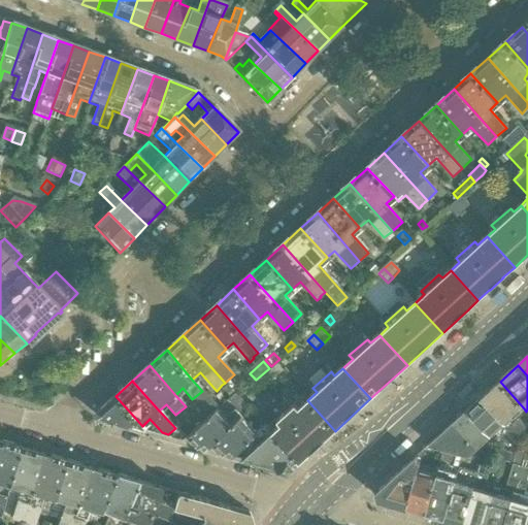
[(512,432),(520,434),(526,428),(516,416),(524,408),(500,382),(481,399),(504,425),(512,432)]
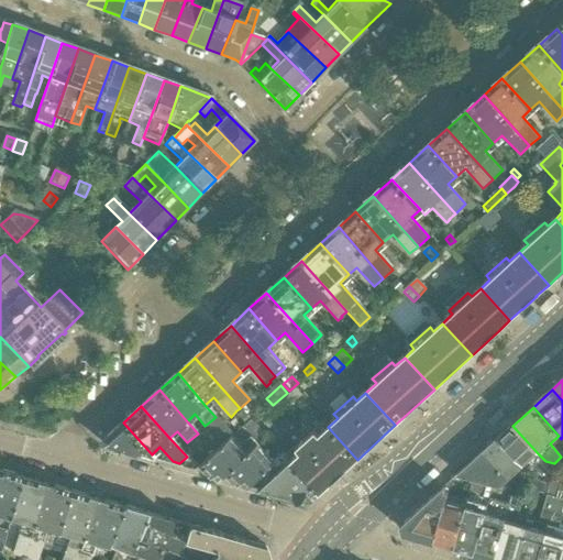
[(240,419),(245,426),(250,421),(244,415),(240,419)]
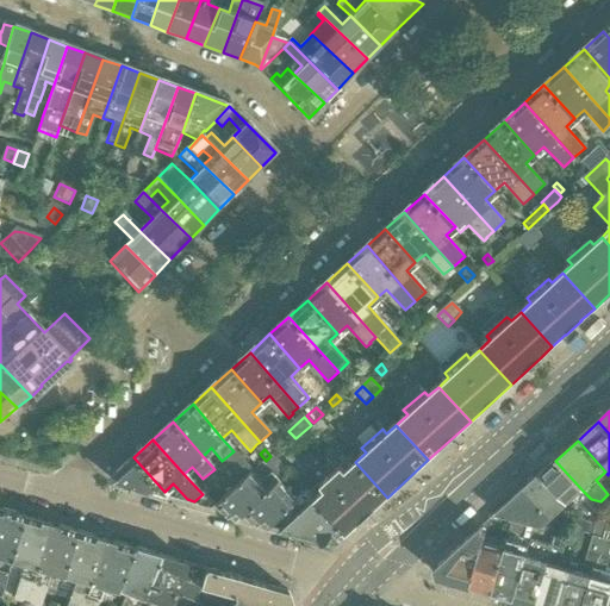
[(274,473),(278,479),(287,470),(273,455),(265,462),(268,467),(268,468),(273,474),(274,473)]
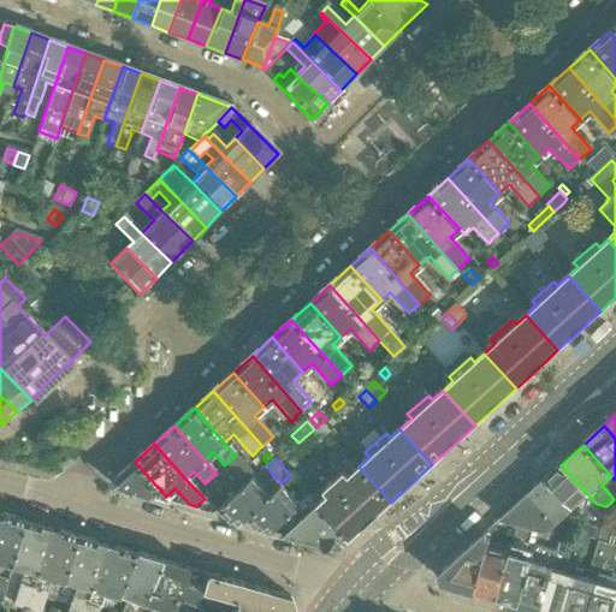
[(171,501),(166,497),(135,462),(113,481),(116,489),(171,505),(171,501)]
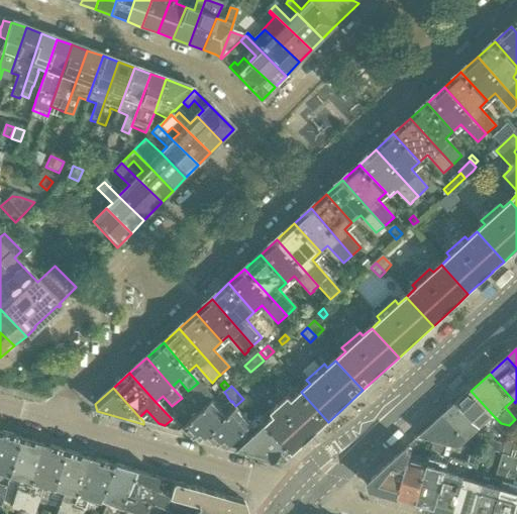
[(480,429),(494,416),(471,391),(456,404),(480,429)]
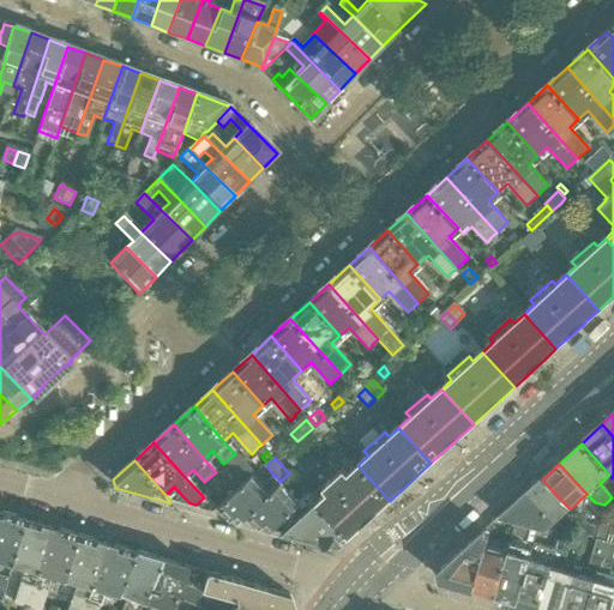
[(326,493),(315,502),(349,538),(390,501),(357,465),(348,473),(343,470),(321,489),(326,493)]
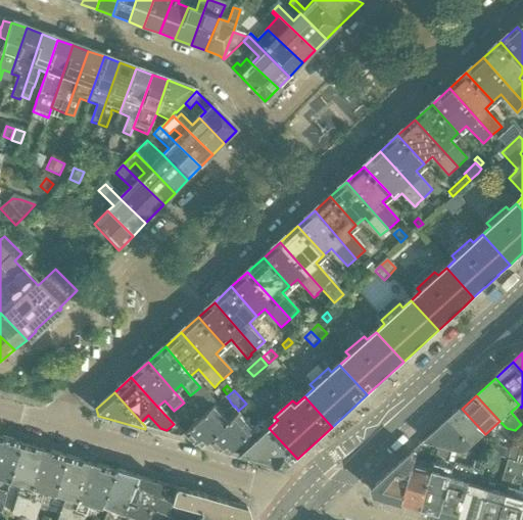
[(204,446),(208,443),(240,415),(233,408),(223,417),(215,408),(186,432),(183,435),(189,442),(197,444),(200,441),(204,446)]
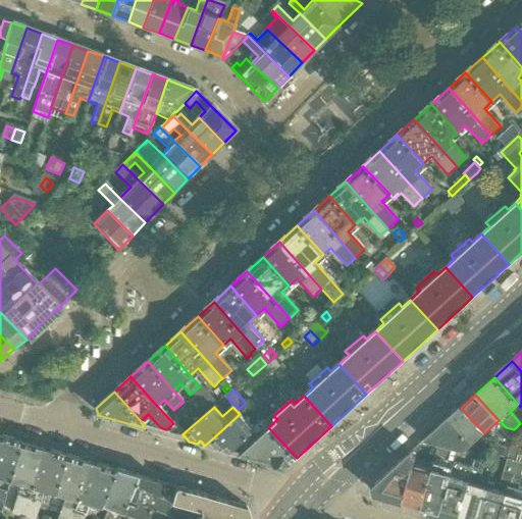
[(469,447),(484,433),(461,408),(446,421),(469,447)]
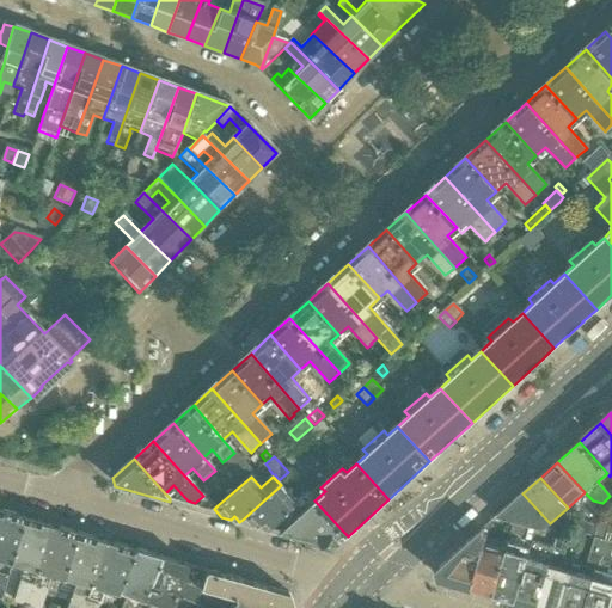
[(269,530),(289,511),(298,504),(281,485),(244,519),(250,524),(258,528),(263,524),(269,530)]
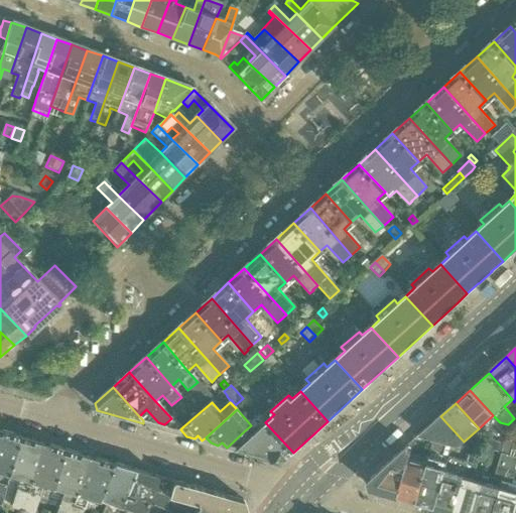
[(260,416),(251,425),(244,431),(250,437),(236,451),(261,458),(261,459),(264,459),(281,464),(293,453),(265,422),(260,416)]
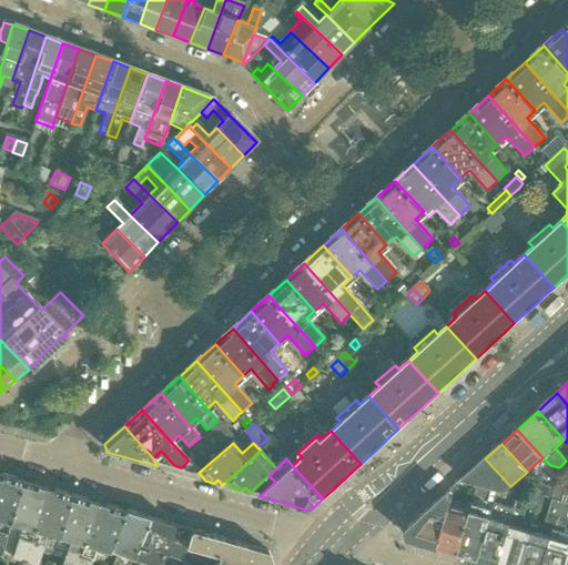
[(486,488),(496,491),(504,493),(510,486),(485,458),(462,481),(476,485),(486,488)]
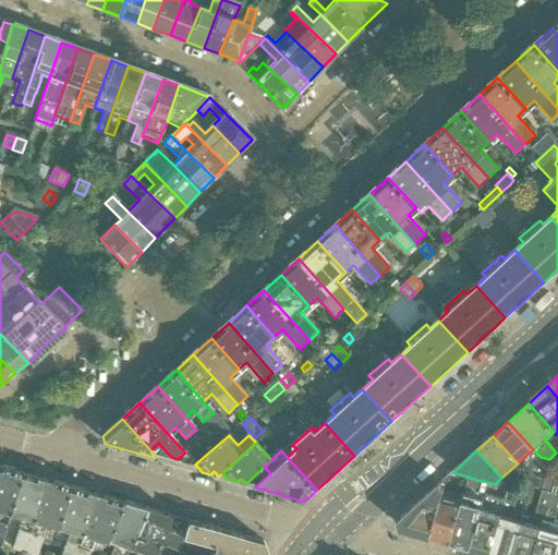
[(0,544),(9,515),(21,473),(0,467),(0,544)]
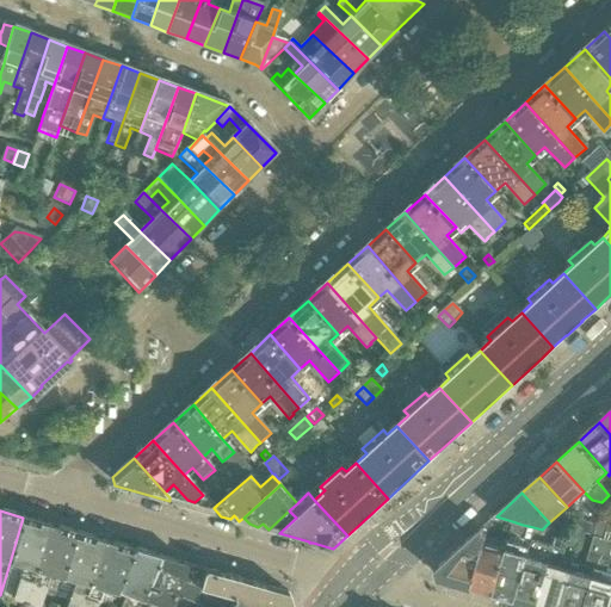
[(11,600),(25,604),(48,525),(23,518),(10,563),(22,567),(11,600)]
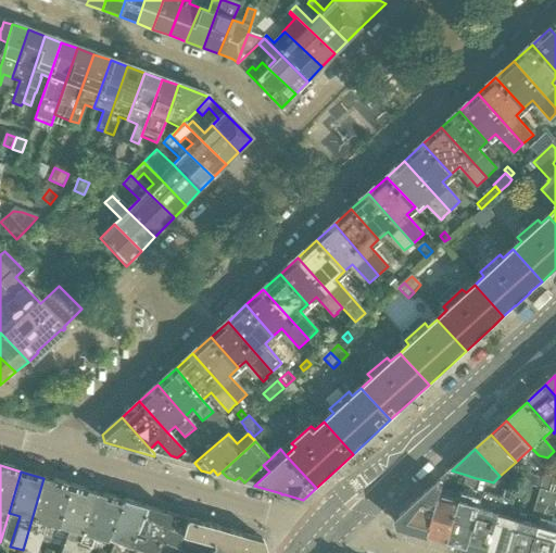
[(476,478),(466,475),(460,497),(470,499),(476,478)]
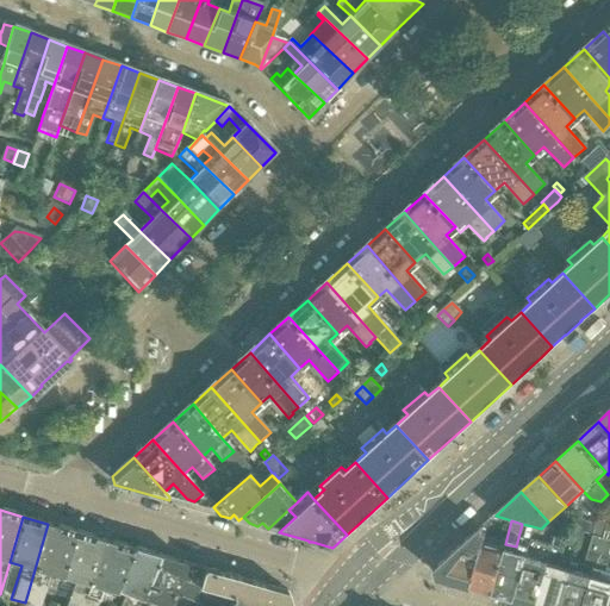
[(570,535),(578,541),(584,524),(580,520),(570,535)]
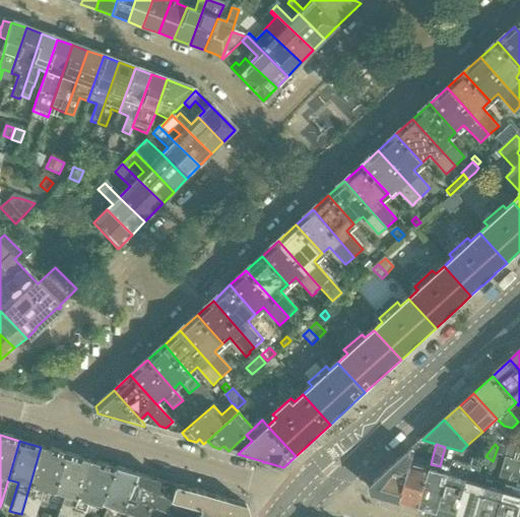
[(47,509),(52,492),(63,454),(41,447),(21,514),(26,516),(34,516),(37,506),(47,509)]
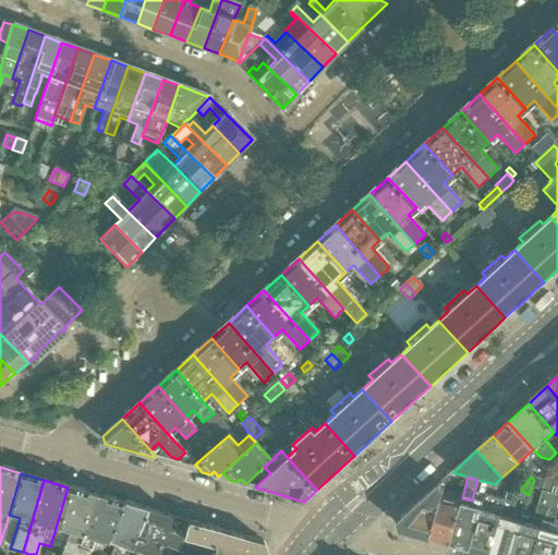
[(450,544),(471,550),(481,511),(485,496),(487,482),(477,480),(472,501),(471,506),(462,503),(461,505),(450,544)]
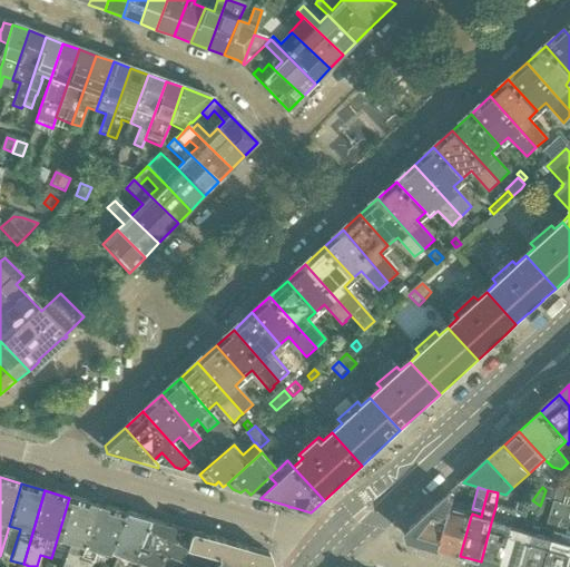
[(543,500),(553,502),(557,494),(547,490),(543,500)]
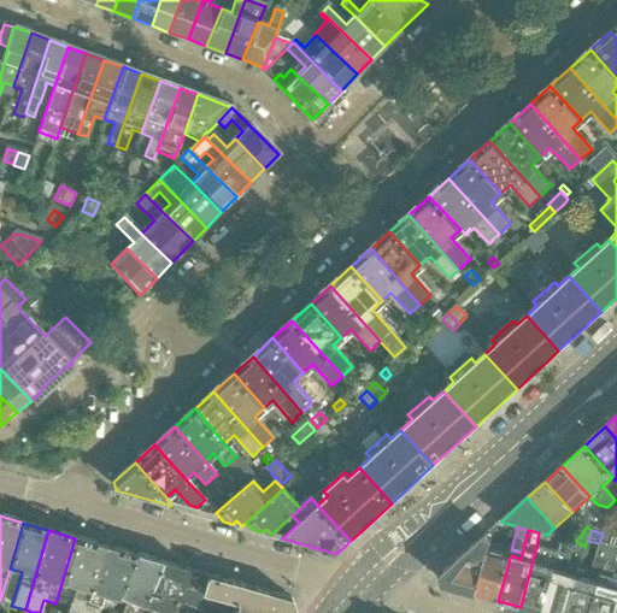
[(442,584),(476,594),(488,552),(491,541),(486,535),(440,576),(442,585),(442,584)]
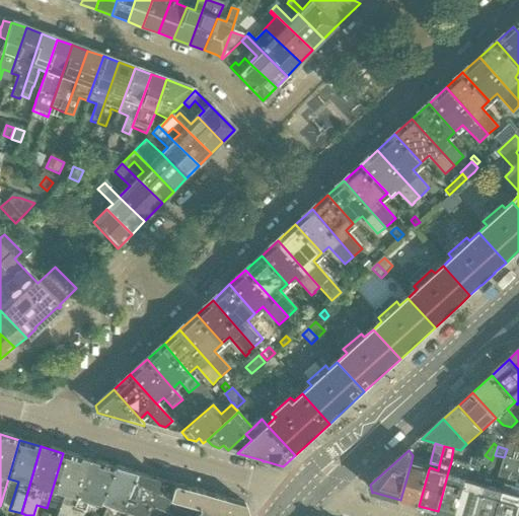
[(52,491),(47,508),(57,511),(55,515),(67,515),(85,459),(63,453),(52,491)]
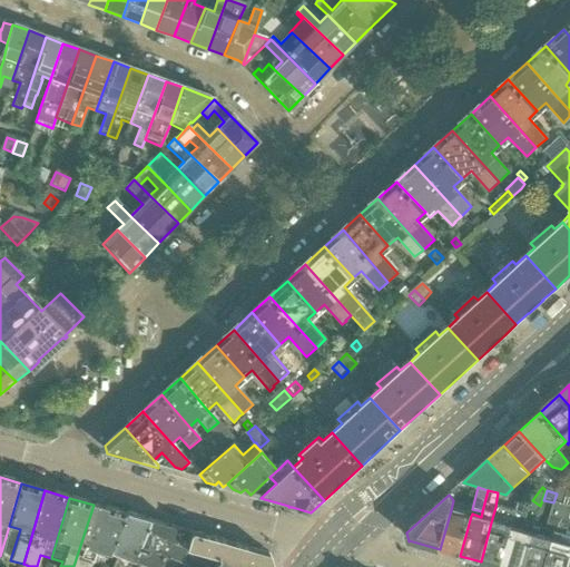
[(521,566),(531,534),(522,531),(527,516),(531,502),(520,499),(518,506),(517,514),(501,566),(521,566)]
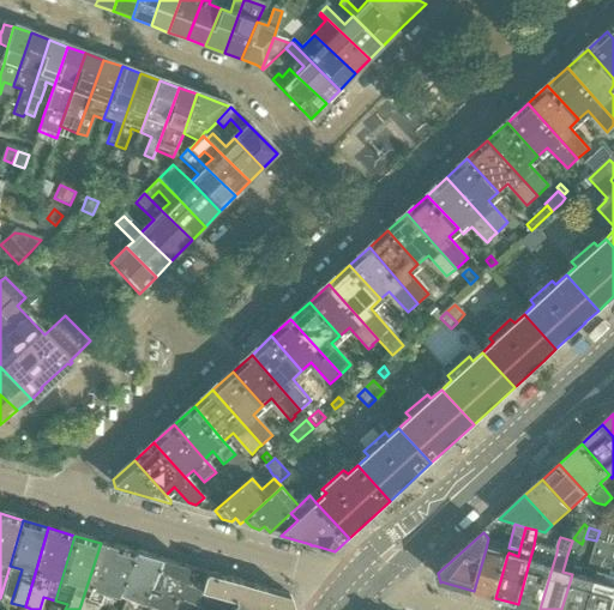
[(587,609),(606,544),(596,541),(585,577),(573,573),(572,574),(561,609),(587,609)]
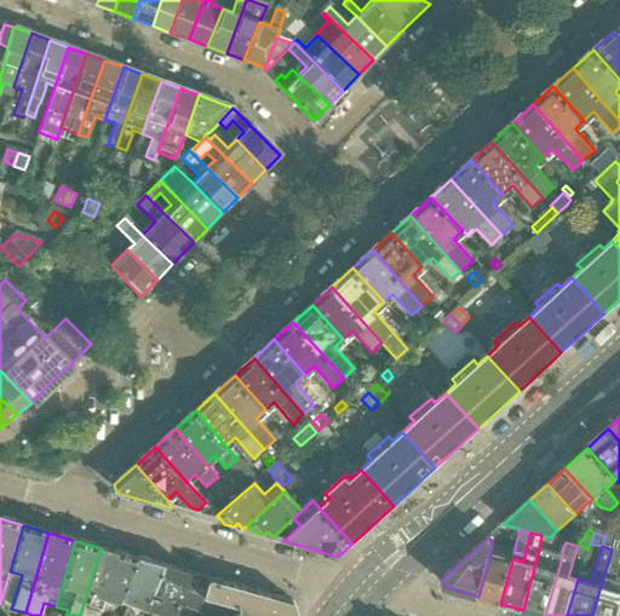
[(102,548),(80,615),(97,615),(98,611),(110,615),(114,602),(116,602),(118,599),(133,558),(102,548)]
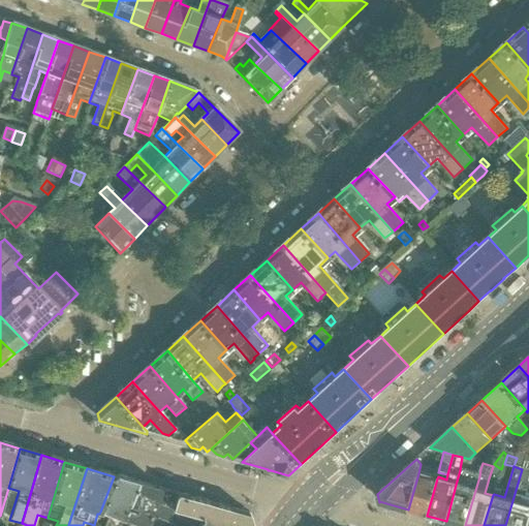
[(528,470),(522,469),(505,525),(526,525),(528,517),(528,483),(528,478),(528,470)]
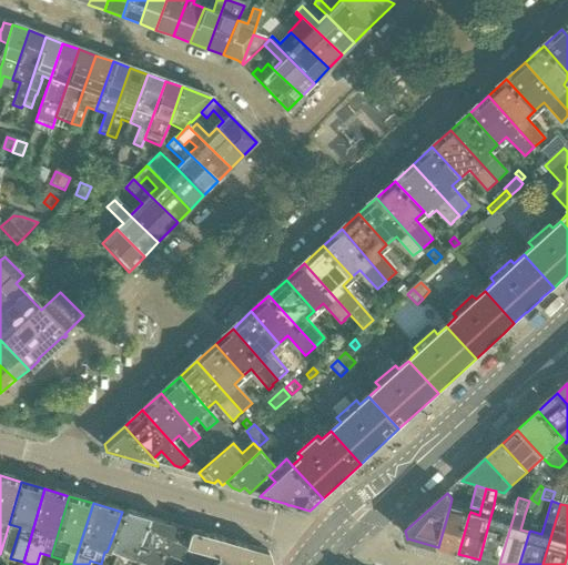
[(489,521),(479,560),(495,564),(499,564),(515,512),(494,505),(489,521)]
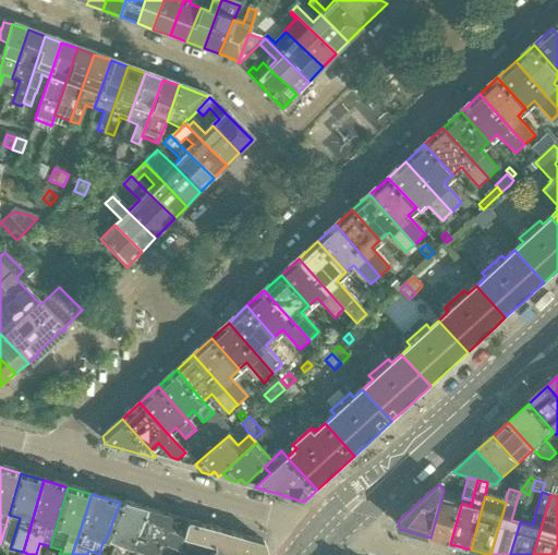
[(431,538),(450,544),(461,505),(441,499),(431,538)]
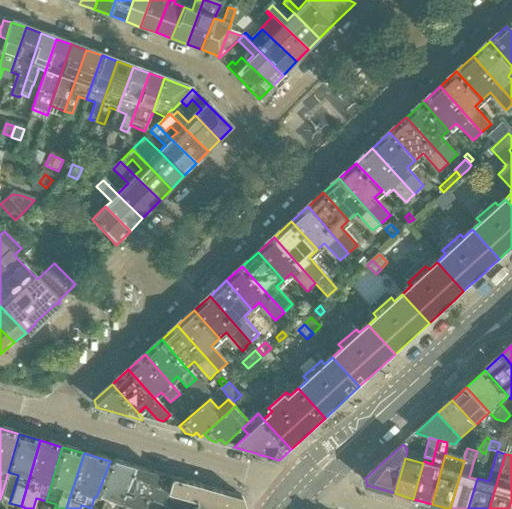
[(134,468),(110,461),(97,495),(106,499),(102,508),(116,508),(119,502),(134,468)]
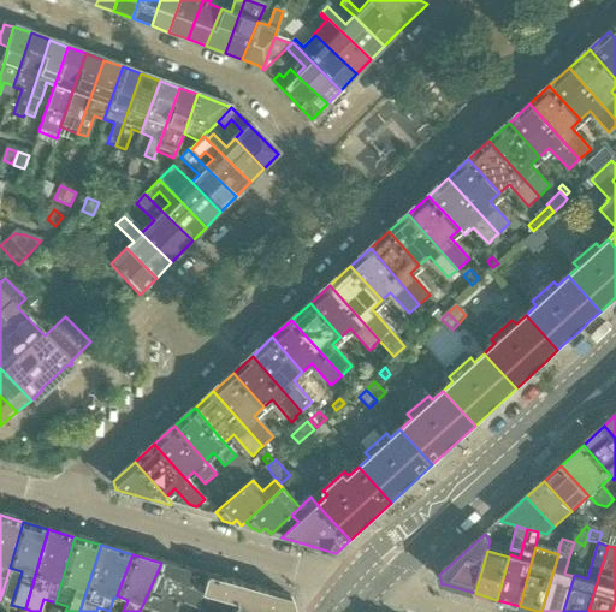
[(187,570),(161,563),(143,604),(152,606),(149,611),(171,611),(187,570)]
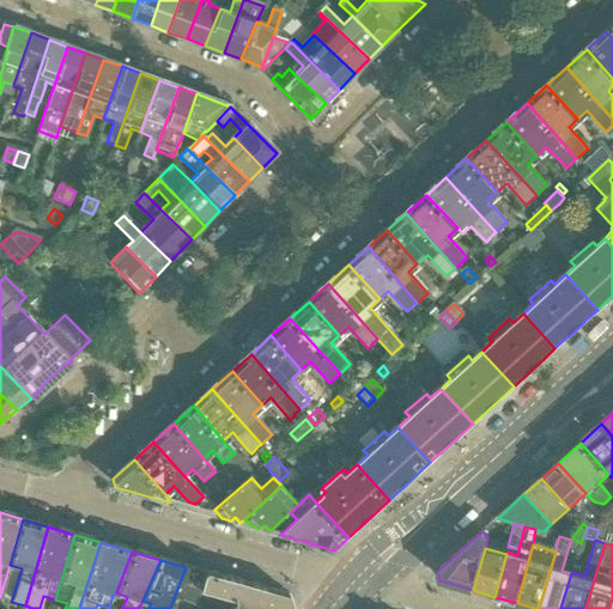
[(234,600),(235,601),(246,608),(286,608),(290,604),(291,604),(287,596),(210,574),(190,568),(183,586),(199,590),(202,591),(234,600)]
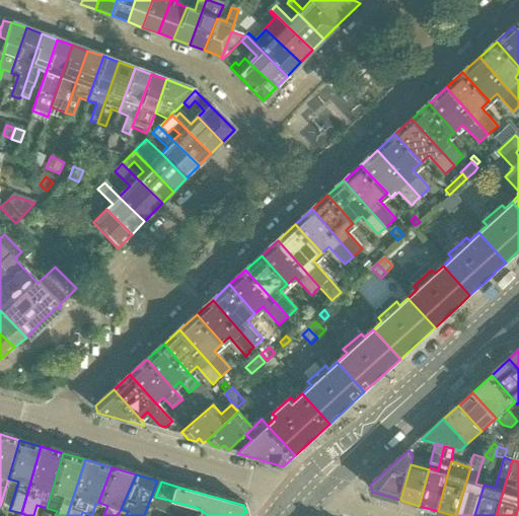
[(155,497),(150,507),(165,514),(171,501),(168,500),(155,497)]
